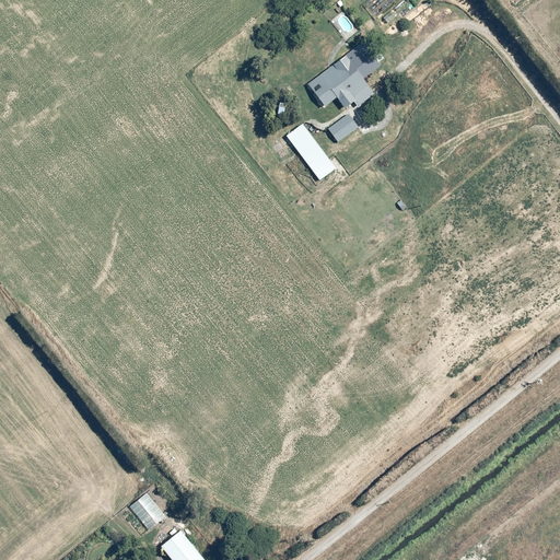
[(311,84),(326,106),(327,108),(329,106),(341,97),(349,109),(357,104),(359,108),(365,104),(368,106),(378,98),(349,57),(311,84)]
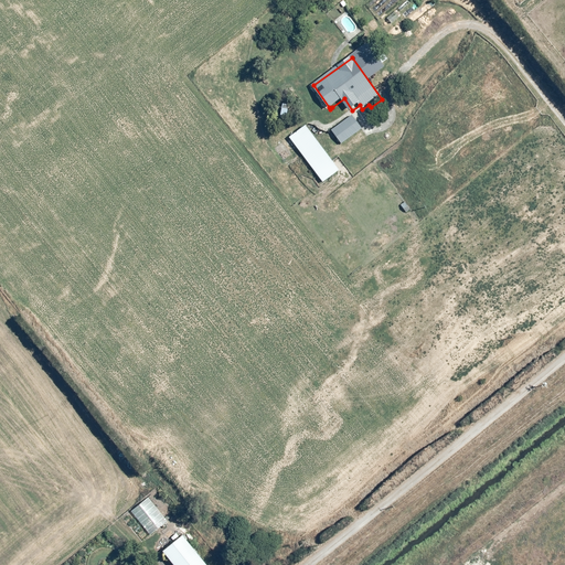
[(354,116),(333,130),(342,144),(363,128),(354,116)]
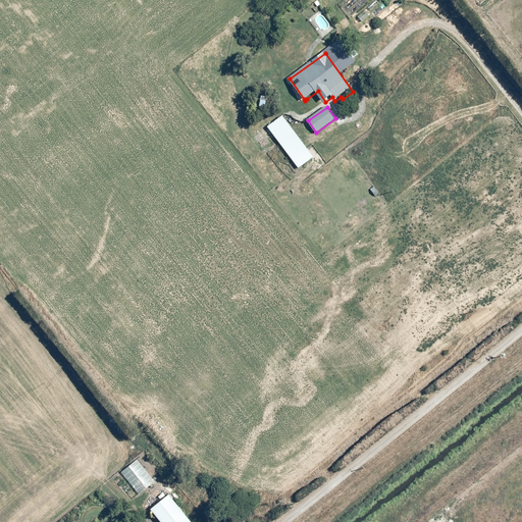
[(316,158),(284,115),(268,126),(300,169),(316,158)]
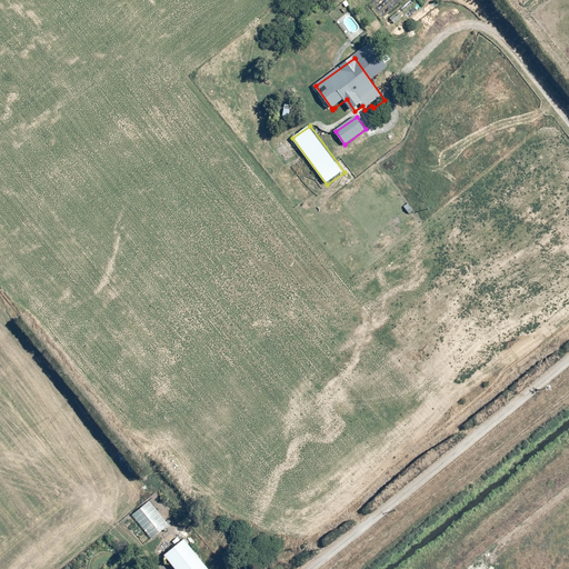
[(153,540),(171,525),(151,500),(142,508),(147,512),(137,521),(153,540)]
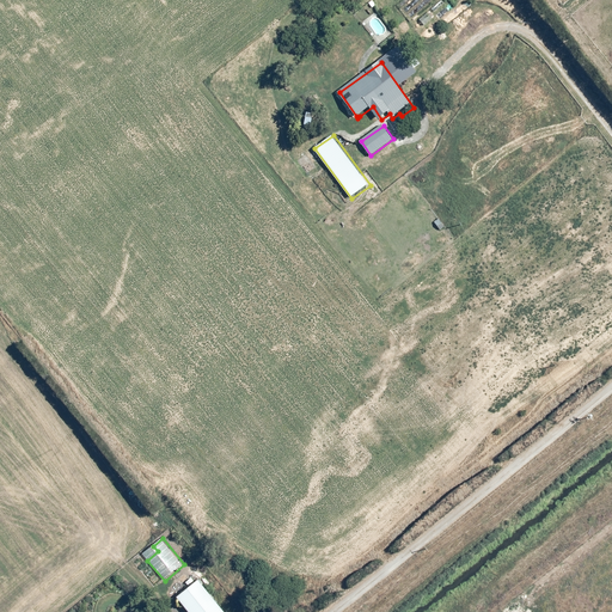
[(190,588),(178,598),(190,611),(227,611),(202,580),(197,583),(193,579),(187,583),(190,588)]
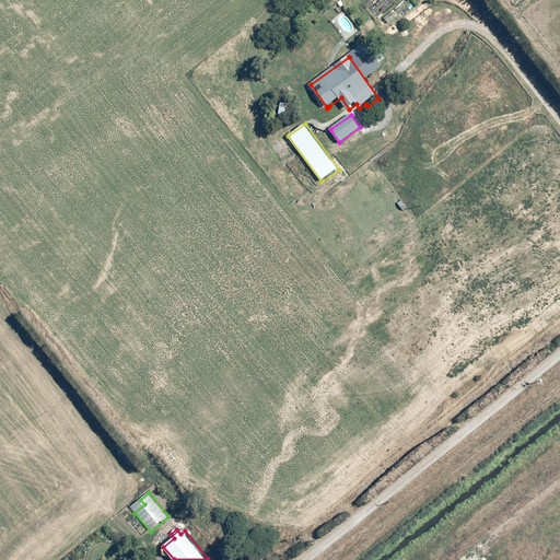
All buildings are outlined.
